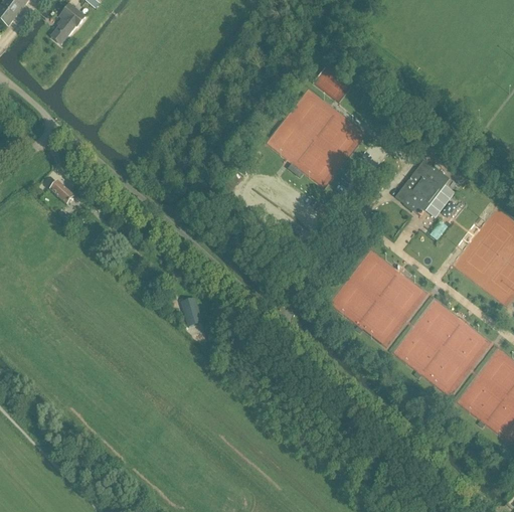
[(3,0),(0,3),(0,19),(7,25),(26,0),(3,0)]
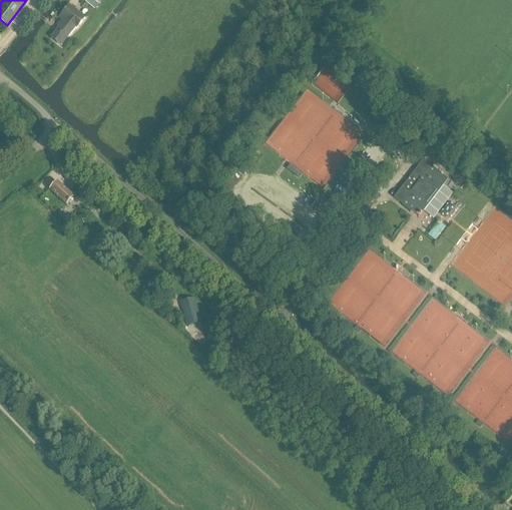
[(84,15),(68,2),(57,15),(60,17),(56,22),(58,24),(49,35),(60,43),(74,25),(75,26),(84,15)]
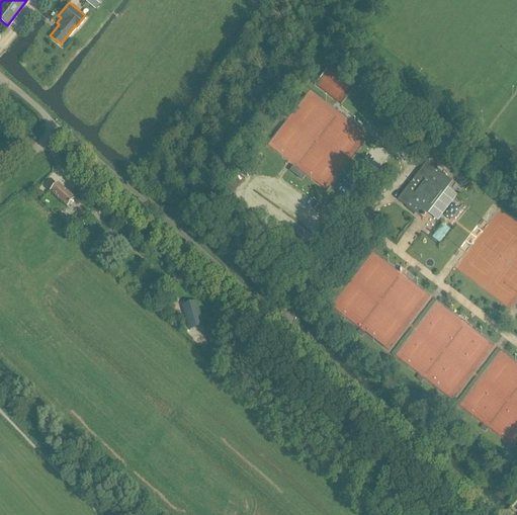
[(397,197),(415,211),(425,198),(430,202),(439,190),(434,186),(439,180),(444,184),(446,180),(441,176),(444,173),(426,159),(397,197)]
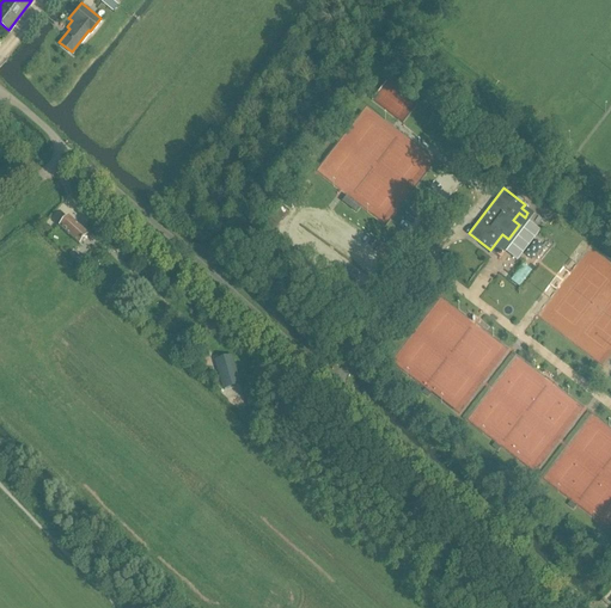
[(57,223),(78,241),(87,232),(67,214),(57,223)]
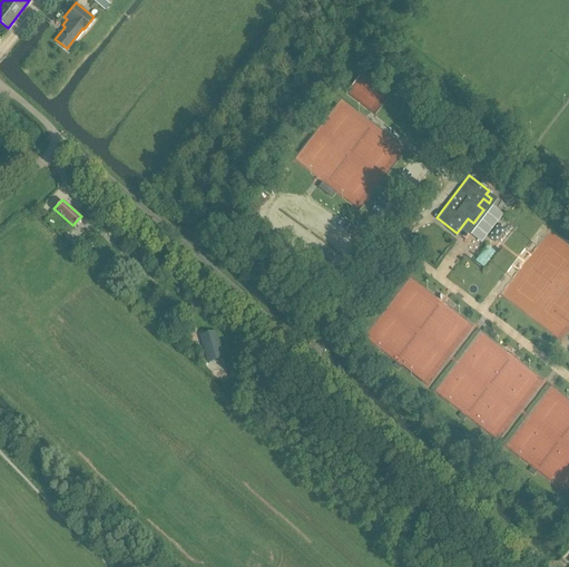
[(199,332),(207,360),(223,355),(214,328),(199,332)]
